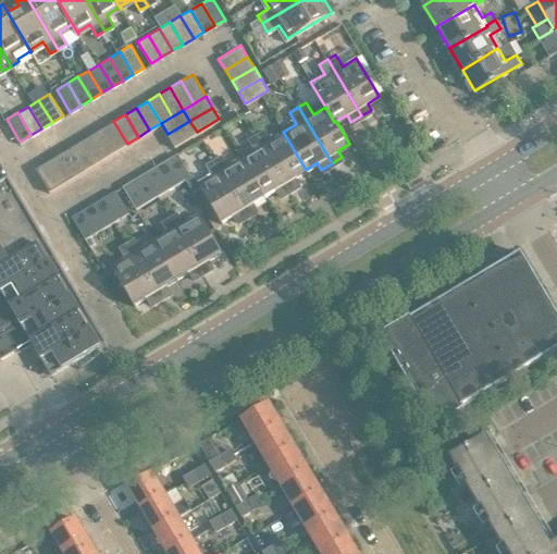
[(115,150),(127,144),(113,121),(102,127),(115,150)]
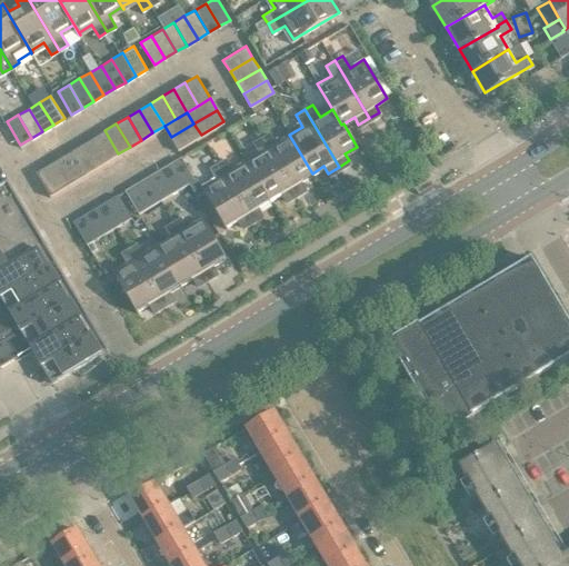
[(193,123),(171,137),(178,149),(201,135),(193,123)]
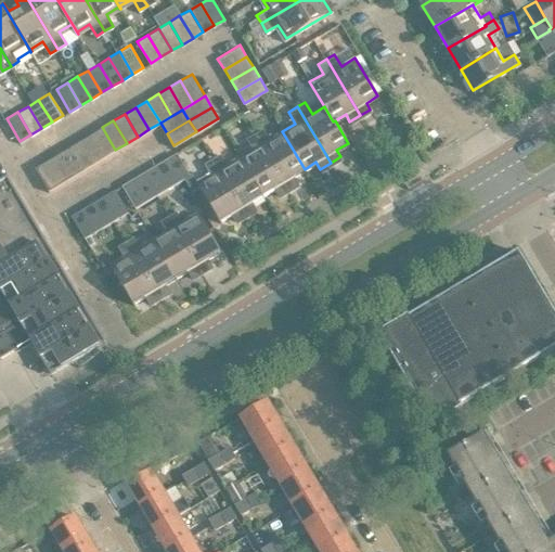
[(102,127),(91,133),(104,156),(115,150),(102,127)]
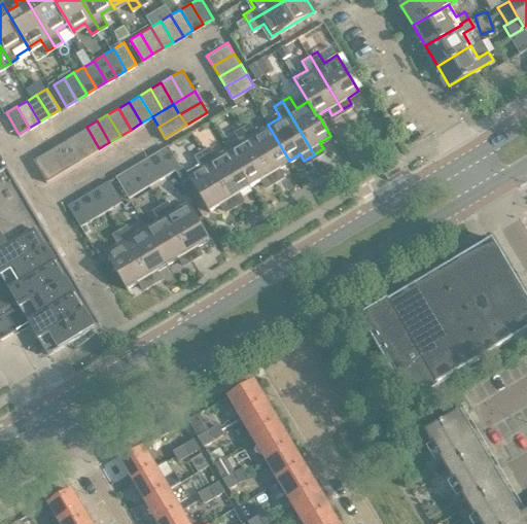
[(256,132),(249,120),(242,126),(273,178),(283,173),(279,167),(289,161),(268,125),(256,132)]
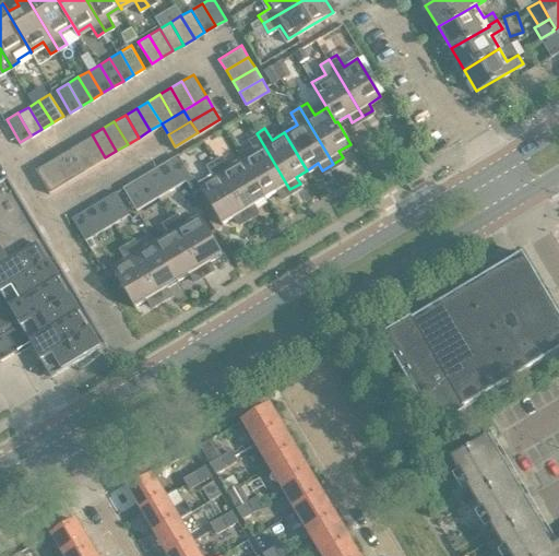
[(289,189),(257,133),(248,138),(254,150),(241,157),(264,196),(275,189),(280,196),(289,189)]
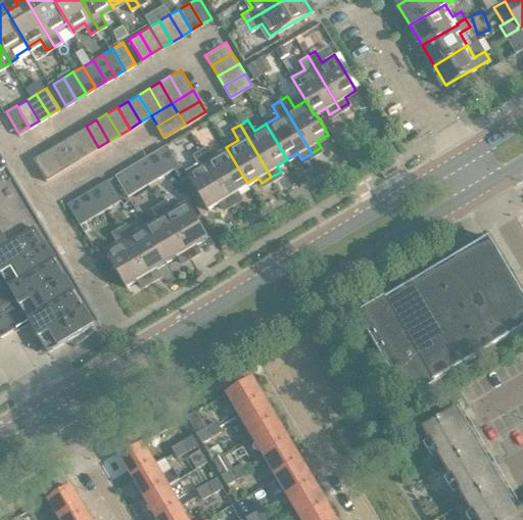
[(86,126),(76,132),(88,153),(98,147),(86,126)]
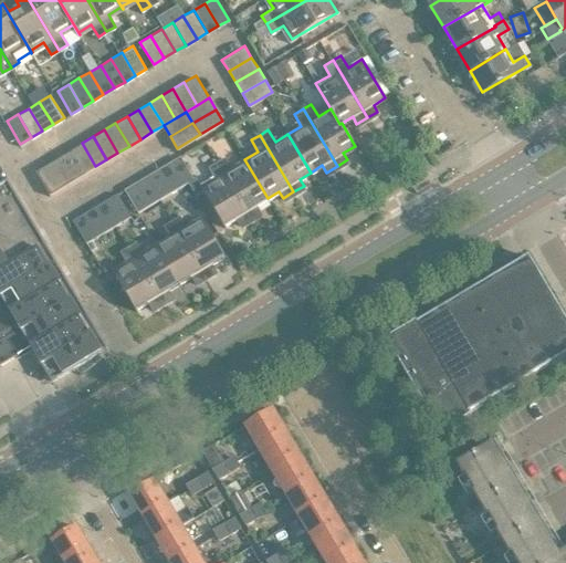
[(84,173),(95,166),(82,143),(70,150),(84,173)]
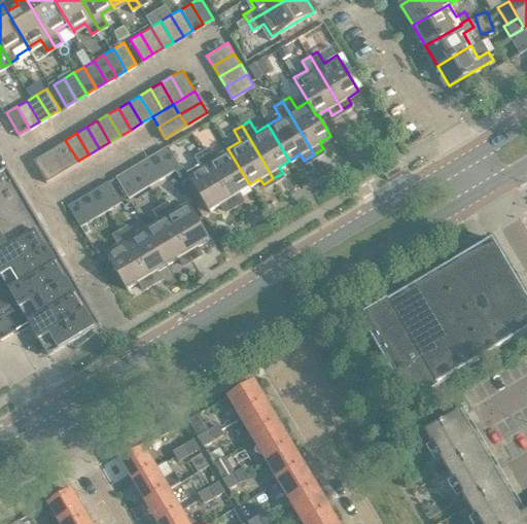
[(33,159),(46,180),(78,161),(65,140),(33,159)]
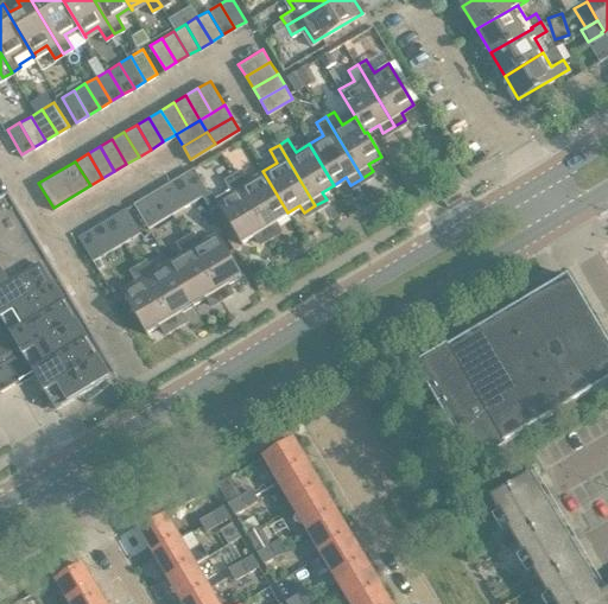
[(192,166),(181,173),(195,197),(202,194),(208,190),(207,190),(192,166)]
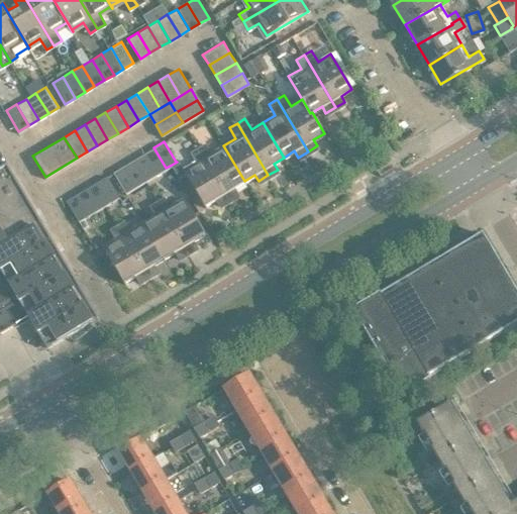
[(211,153),(205,142),(197,146),(228,199),(238,193),(234,187),(244,181),(223,145),(211,153)]
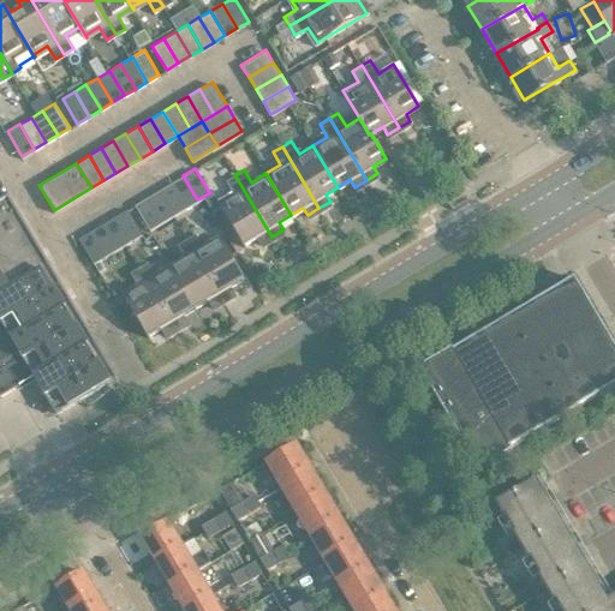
[(272,237),(234,174),(226,180),(233,193),(219,202),(220,204),(244,244),(256,235),(261,244),(272,237)]
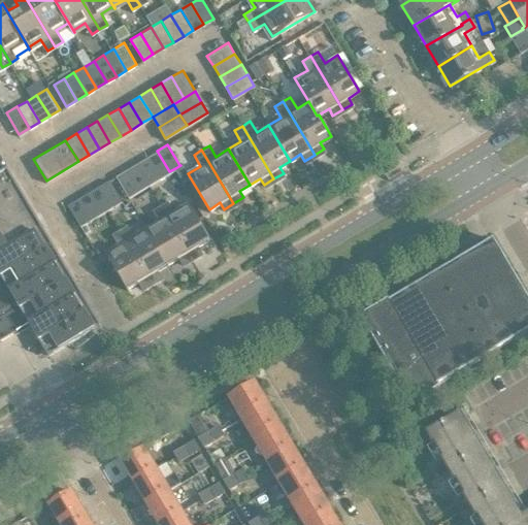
[(157,151),(146,157),(159,177),(169,171),(157,151)]
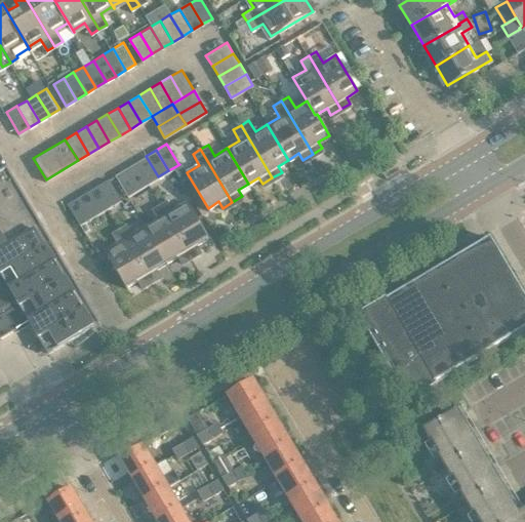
[(146,156),(135,162),(149,183),(158,176),(146,156)]
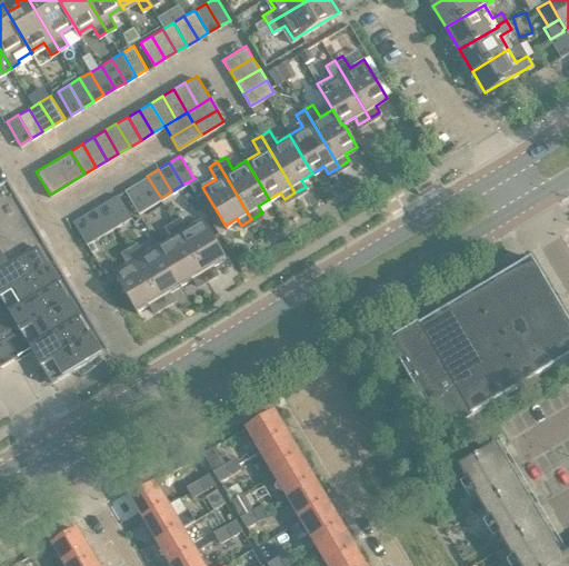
[(147,176),(136,182),(149,205),(161,198),(147,176)]
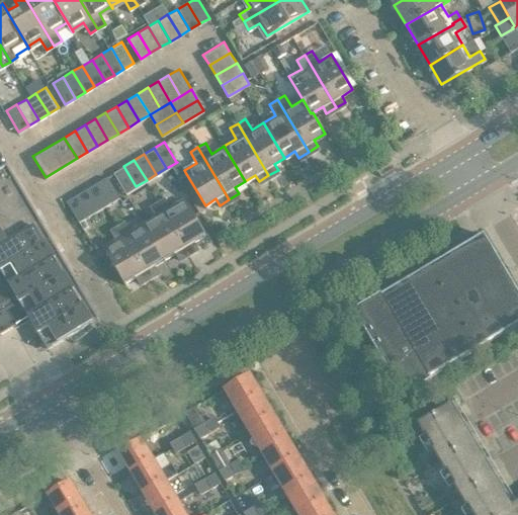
[(178,176),(185,172),(184,170),(178,161),(176,162),(177,162),(172,165),(178,176)]
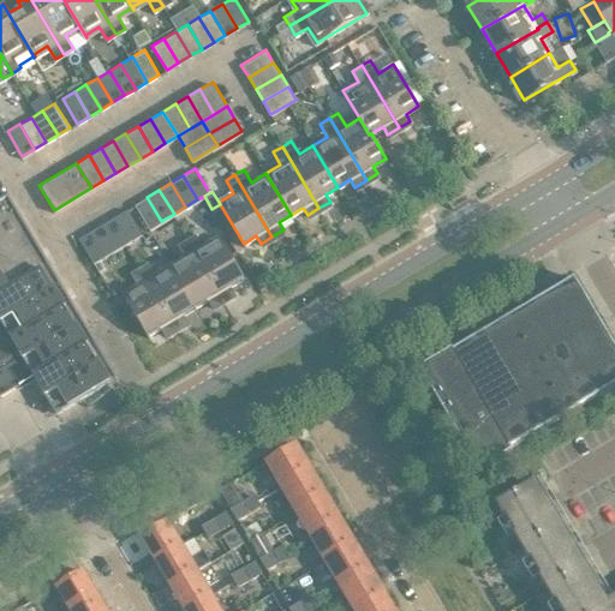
[(0,394),(34,373),(57,411),(84,395),(89,403),(120,384),(7,196),(0,199),(0,394)]
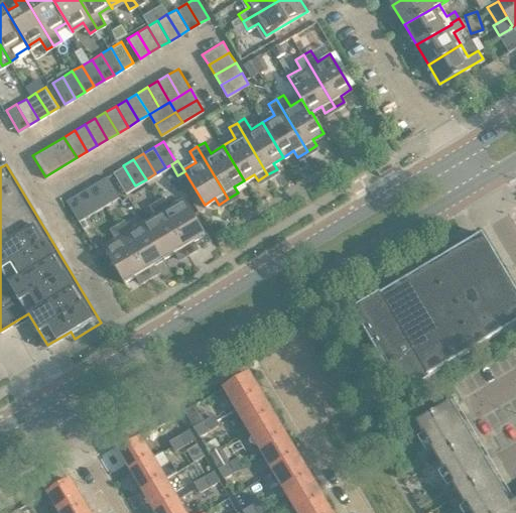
[(125,191),(135,185),(123,165),(113,171),(125,191)]
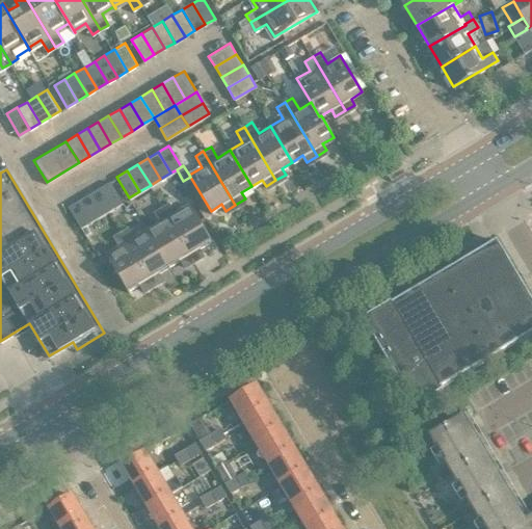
[(123,202),(110,180),(100,187),(112,208),(123,202)]
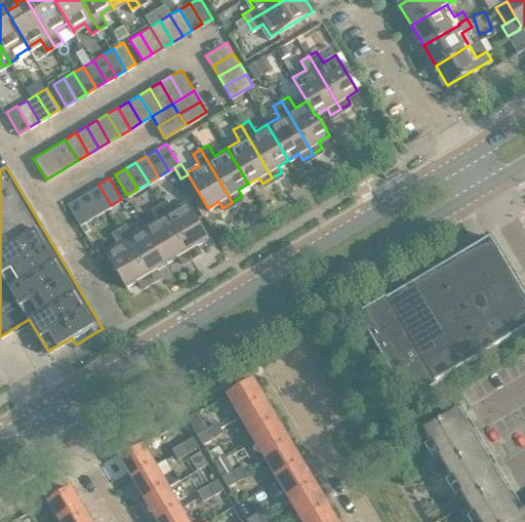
[(111,205),(98,185),(88,190),(101,211),(111,205)]
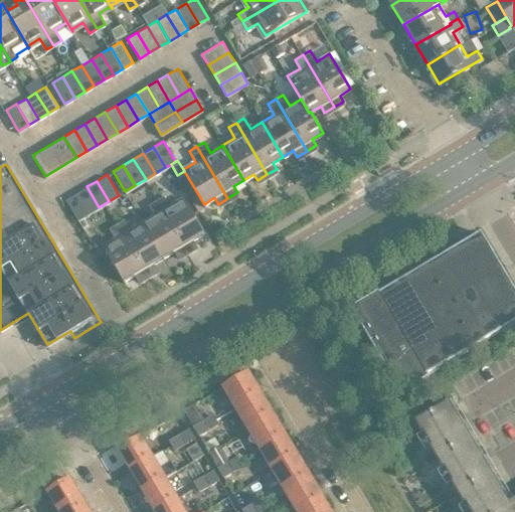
[(99,207),(87,186),(76,192),(89,213),(99,207)]
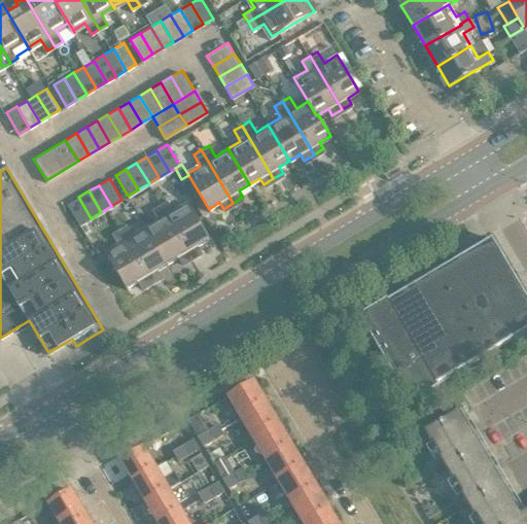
[(67,204),(79,224),(91,218),(78,197),(67,204)]
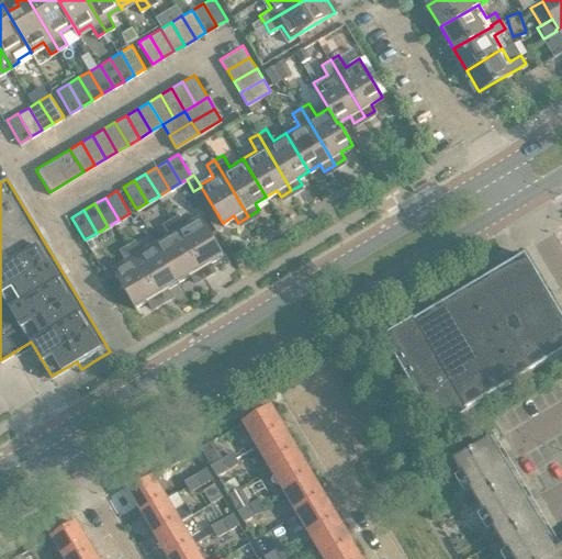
[(186,224),(178,212),(170,217),(204,274),(214,267),(210,260),(222,254),(199,215),(186,224)]
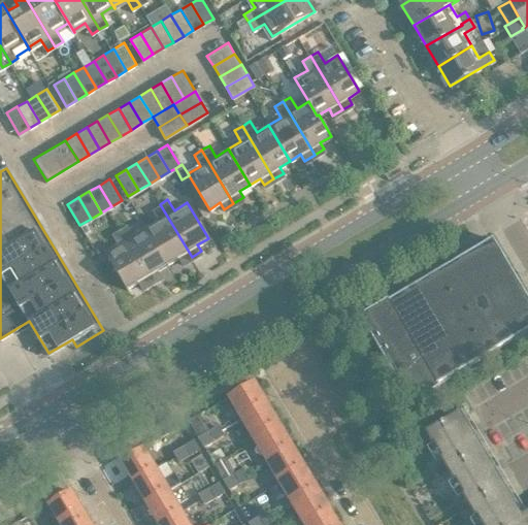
[(192,257),(160,204),(152,208),(159,220),(146,227),(167,263),(178,256),(182,263),(192,257)]
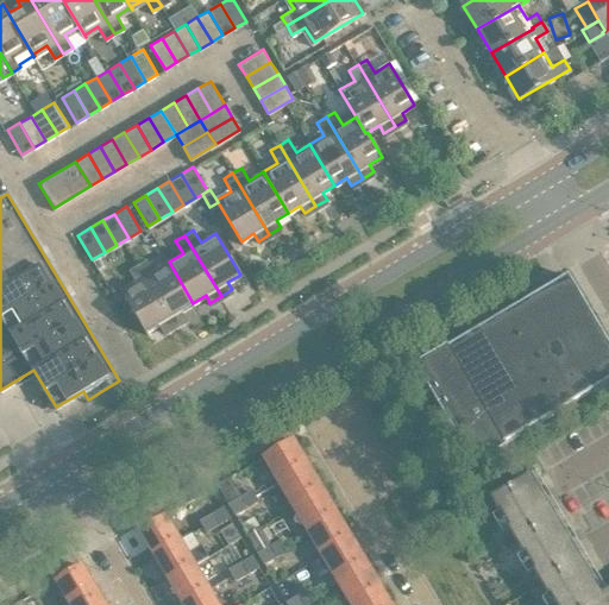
[(155,270),(146,257),(138,263),(175,323),(186,317),(181,310),(193,303),(169,262),(155,270)]
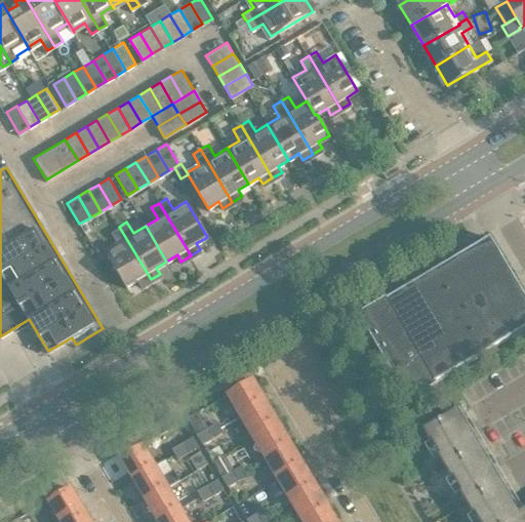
[(151,279),(119,227),(111,232),(117,242),(105,250),(126,285),(136,279),(140,285),(151,279)]
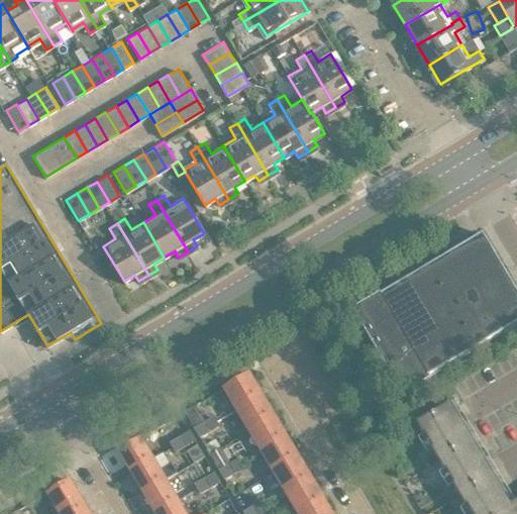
[(351,307),(392,377),(402,392),(429,376),(428,374),(516,320),(516,290),(482,231),(380,292),(379,291),(351,307)]
